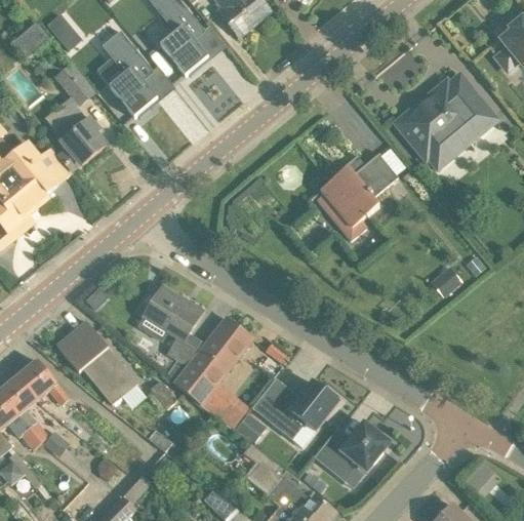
[(271,10),(262,0),(188,0),(191,4),(195,0),(212,0),(219,8),(217,9),(238,36),(271,10)]
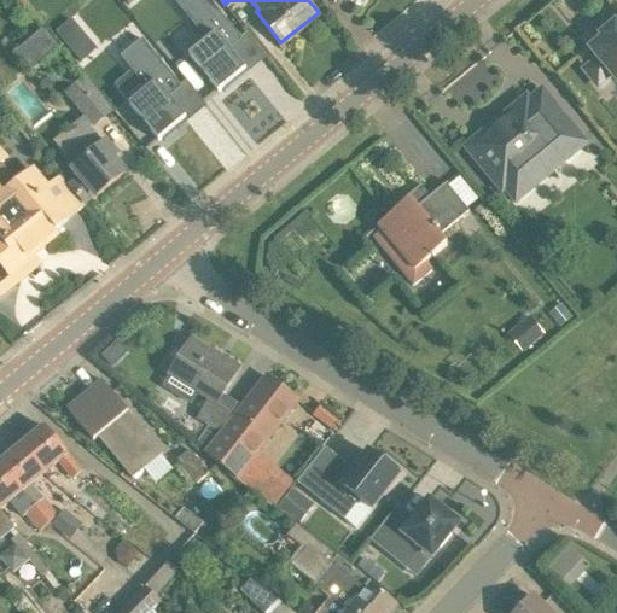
[(234,75),(245,65),(228,46),(242,35),(220,9),(198,27),(207,38),(188,52),(198,64),(196,66),(207,79),(209,76),(219,88),(222,85),(225,88),(237,77),(234,75)]
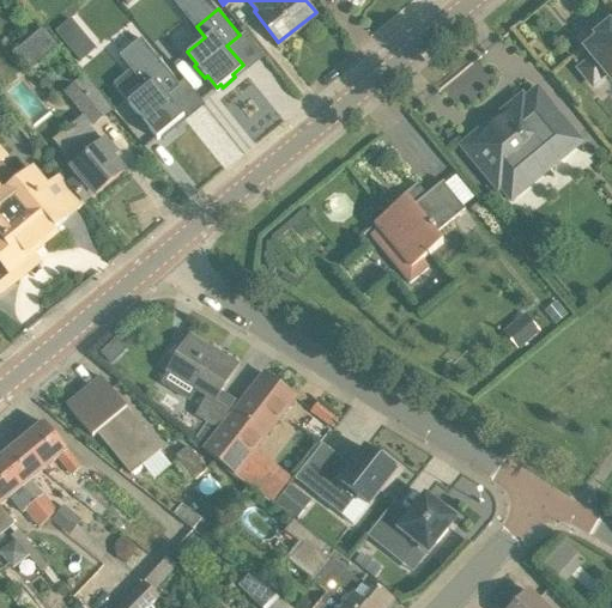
[(94,46),(70,16),(54,29),(79,58),(94,46)]
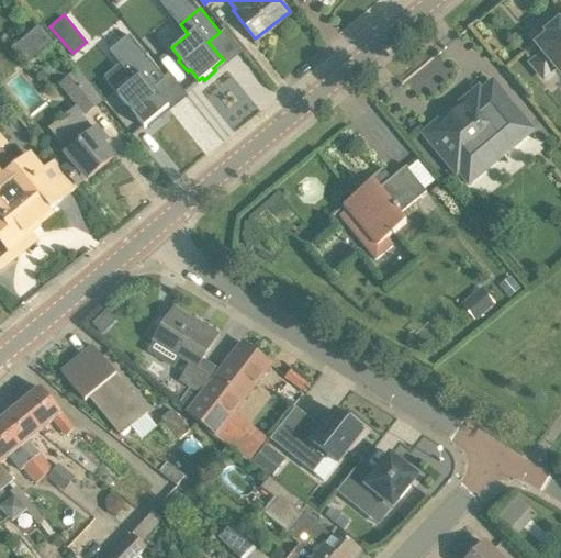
[(560,22),(560,23),(558,21),(546,30),(548,33),(537,43),(543,52),(531,62),(542,76),(554,65),(560,73),(560,22)]
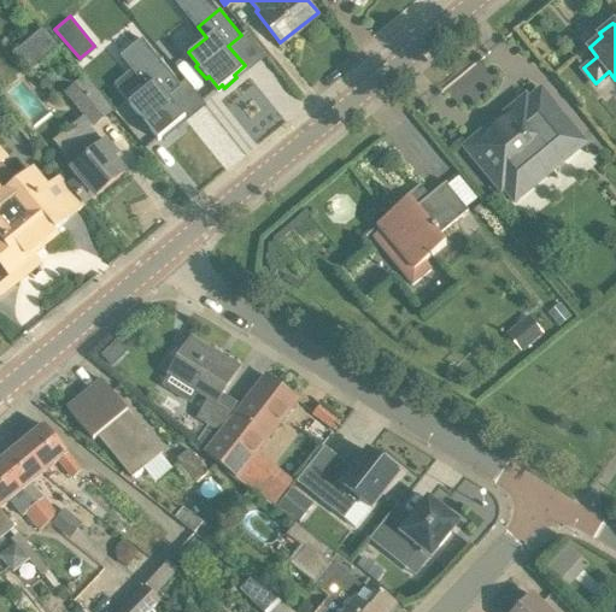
[(31,69),(58,46),(41,27),(15,51),(31,69)]
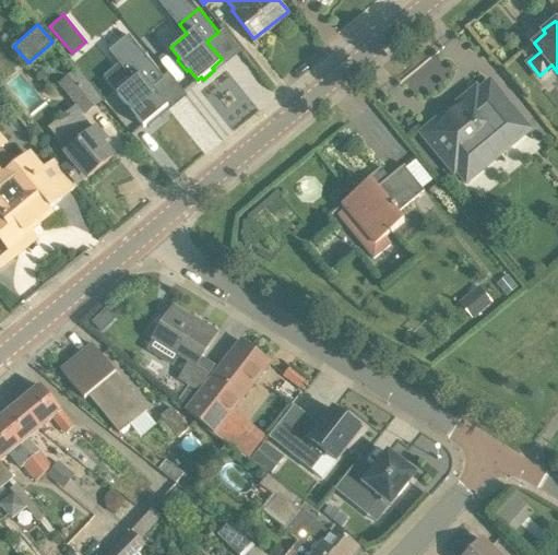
[(144,52),(125,69),(132,79),(116,92),(125,103),(122,105),(132,117),(134,115),(143,125),(146,122),(149,125),(159,115),(157,113),(167,105),(152,86),(164,77),(144,52)]
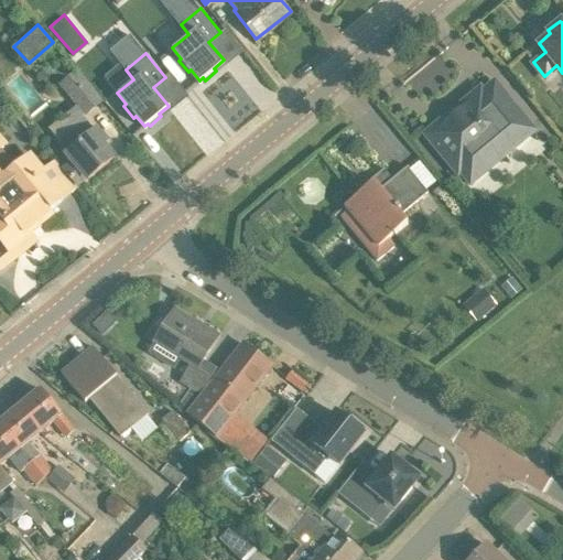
[(57,82),(82,111),(84,115),(99,104),(73,71),(57,82)]
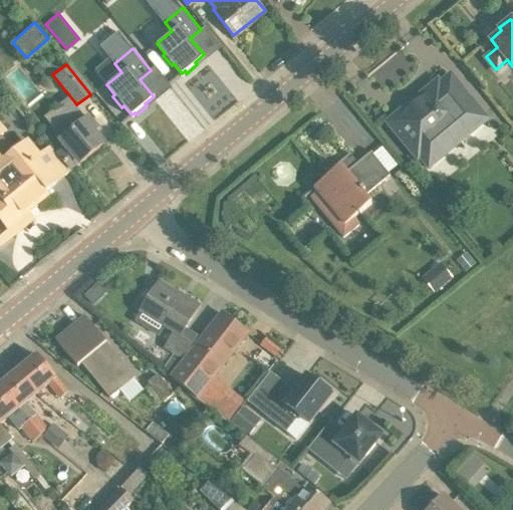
[(437,79),(387,120),(417,157),(419,155),(428,165),(485,117),(450,73),(439,81),(437,79)]
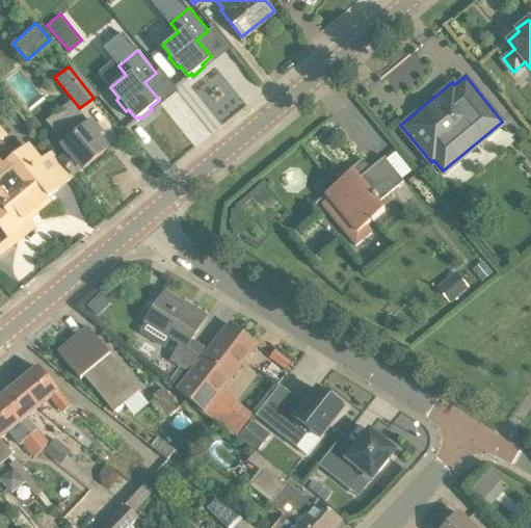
[(99,133),(79,108),(77,105),(49,127),(63,143),(54,151),(73,175),(105,148),(96,135),(99,133)]
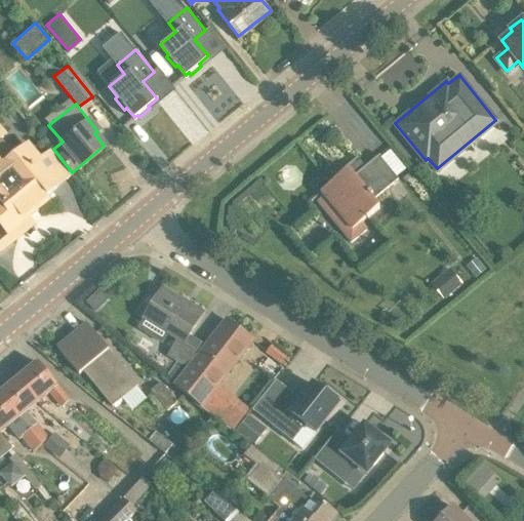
[(69,175),(47,149),(36,158),(26,145),(14,154),(0,135),(0,133),(1,132),(0,130),(0,164),(1,166),(35,204),(45,195),(45,194),(69,175)]
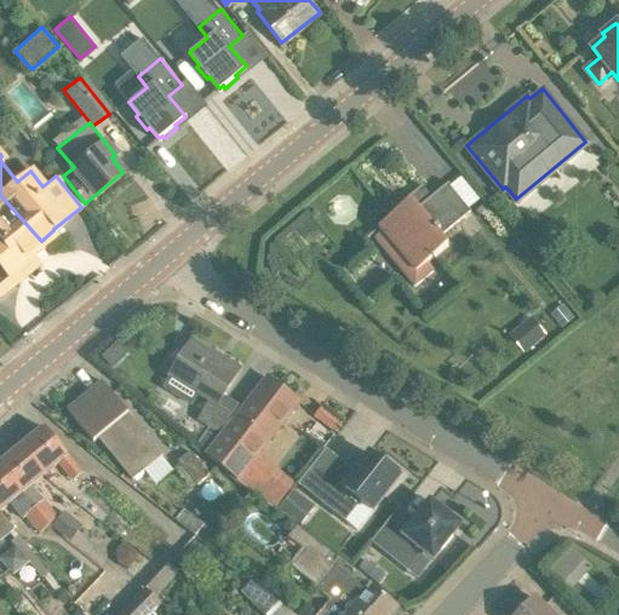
[(439,234),(469,210),(447,182),(447,180),(417,206),(413,202),(401,212),(397,208),(378,225),(382,229),(373,235),(413,283),(433,268),(427,260),(447,243),(439,234)]
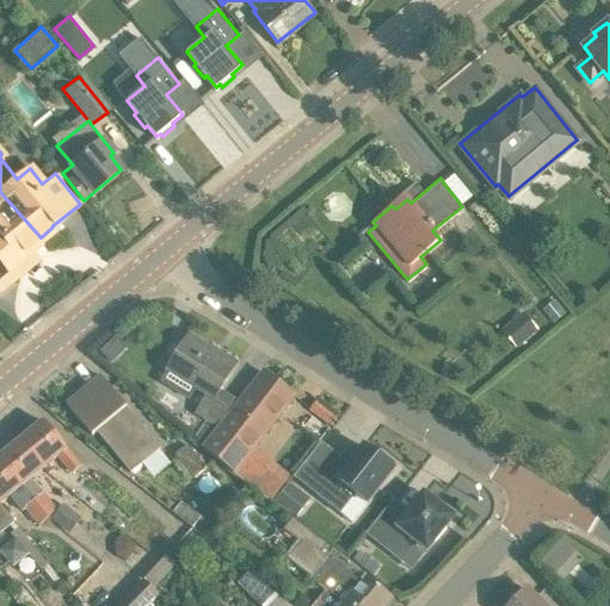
[(0,258),(13,274),(36,255),(29,247),(41,237),(1,193),(0,191),(0,258)]
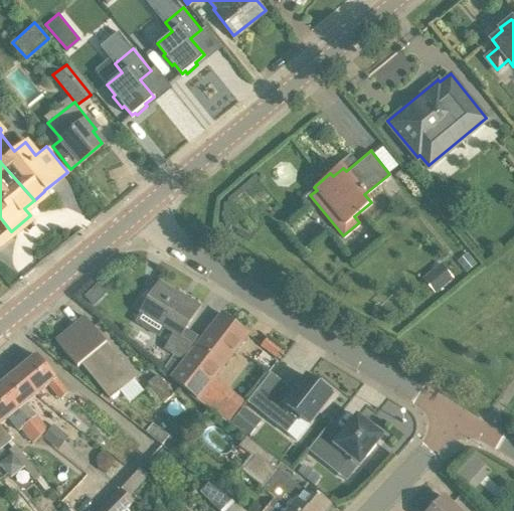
[(456,259),(466,271),(476,263),(466,250),(456,259)]
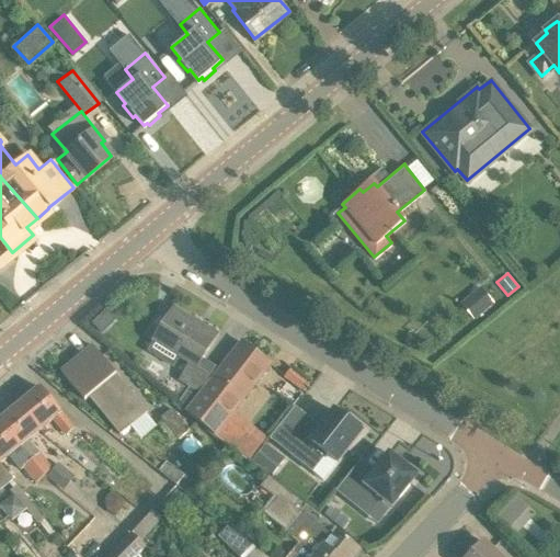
[(480,285),(460,300),(473,318),(493,302),(480,285)]
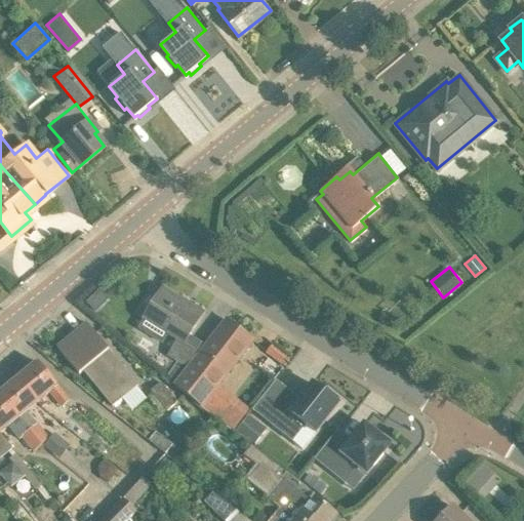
[(162,286),(142,318),(137,325),(161,341),(166,332),(175,338),(166,354),(186,366),(200,343),(188,335),(201,313),(177,298),(178,296),(162,286)]
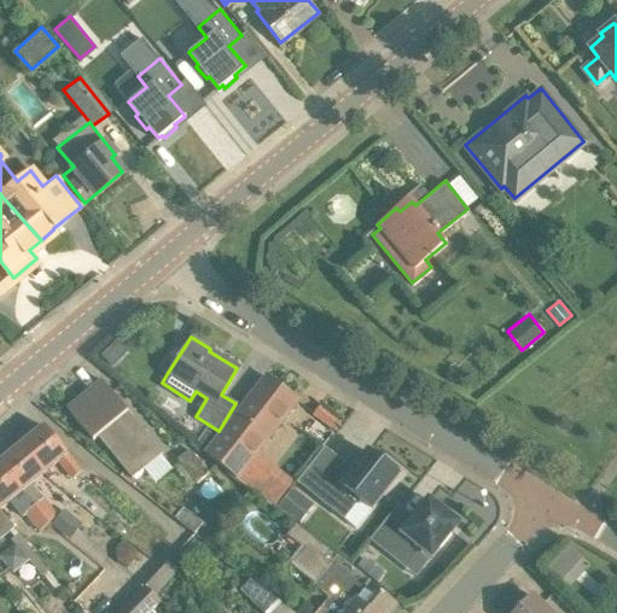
[(110,365),(127,349),(116,338),(100,352),(110,365)]
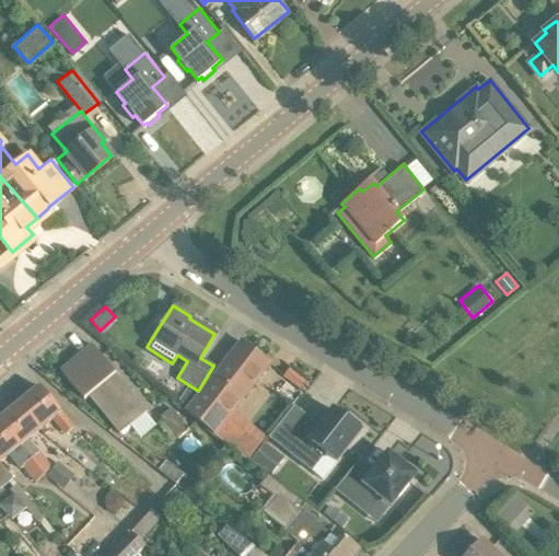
[(268,360),(242,339),(186,410),(213,431),(268,360)]
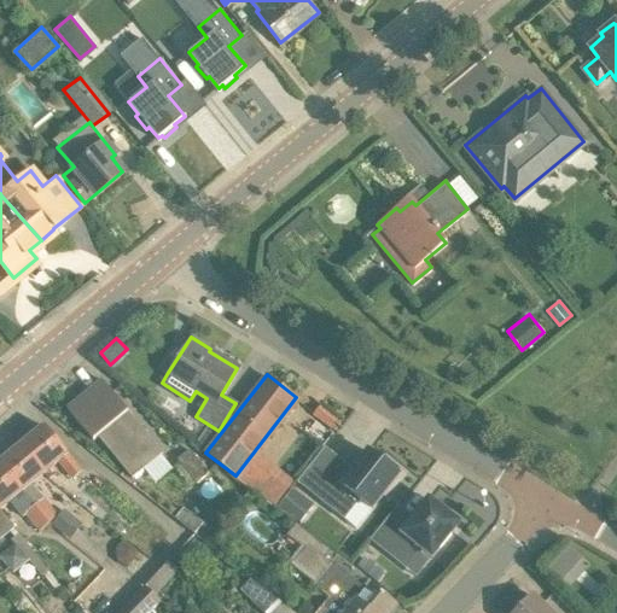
[(162,451),(126,408),(102,378),(88,390),(89,392),(70,408),(68,406),(67,407),(93,438),(97,435),(132,476),(162,451)]
